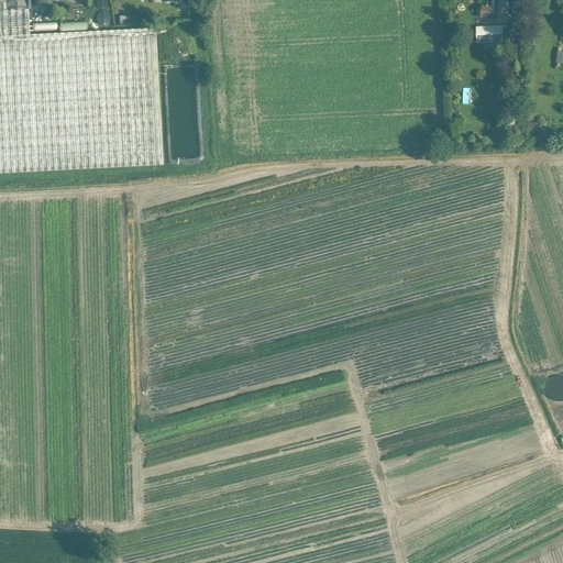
[(0,0),(0,175),(163,166),(155,30),(29,36),(28,10),(26,10),(25,0),(0,0)]
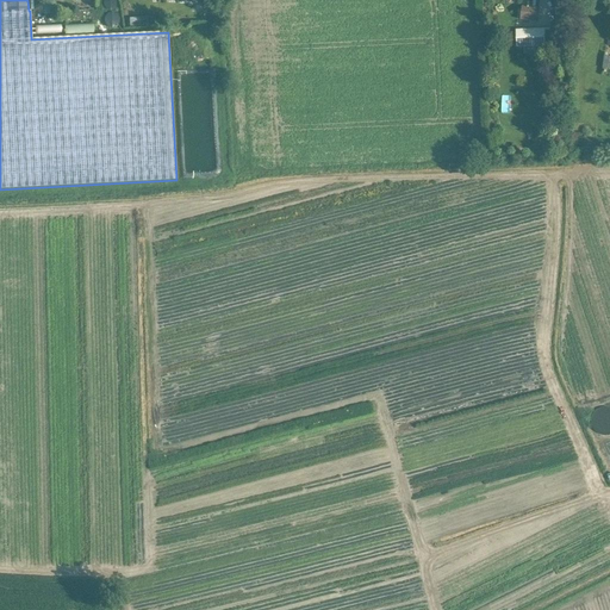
[(523,0),(523,8),(521,7),(520,20),(539,22),(540,10),(536,10),(537,0),(523,0)]
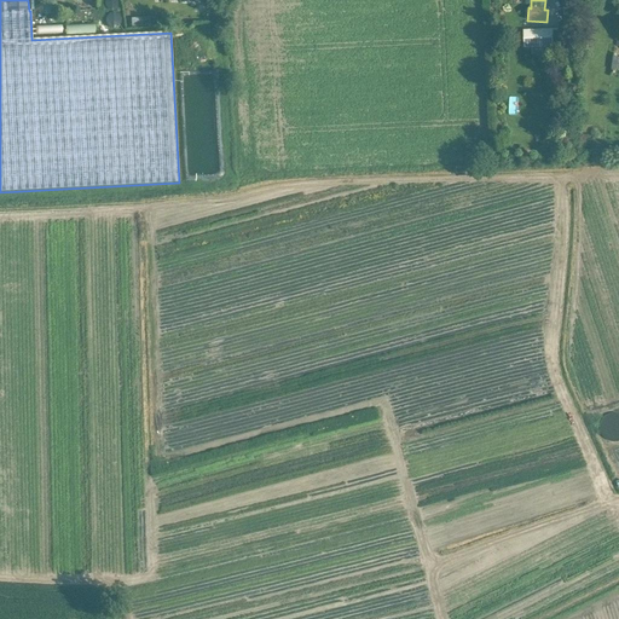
[(42,16),(52,15),(50,1),(41,3),(42,16)]
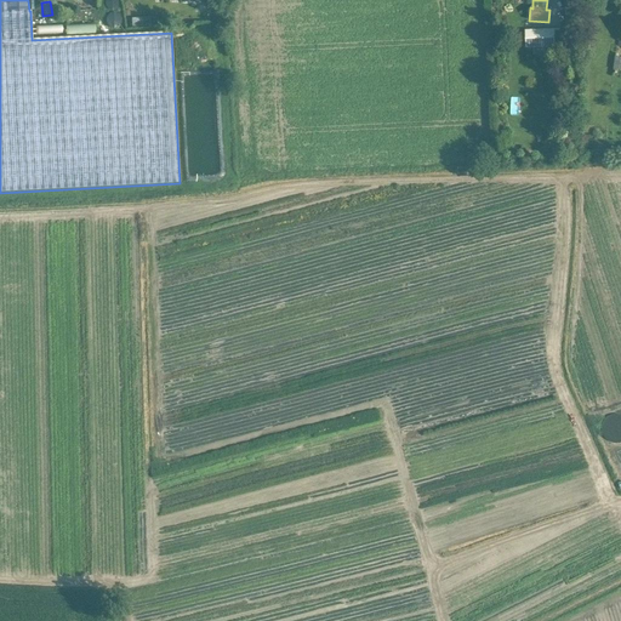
[(525,32),(525,49),(563,46),(563,29),(525,32)]
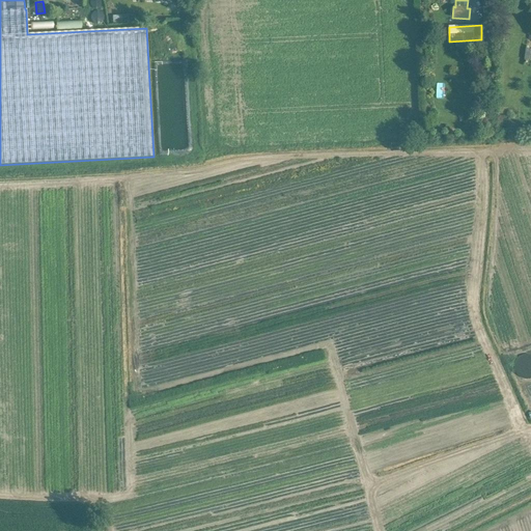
[(470,118),(466,127),(474,130),(477,122),(470,118)]
